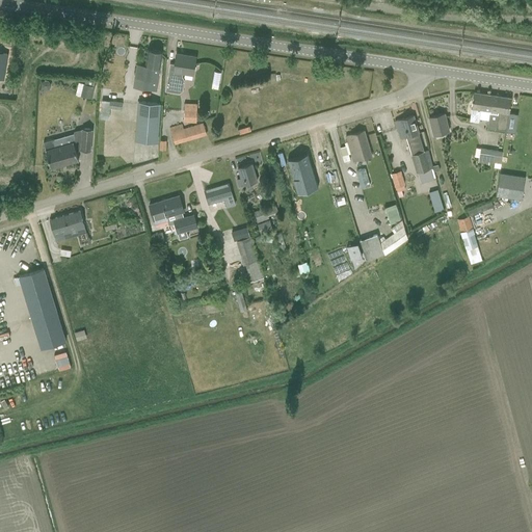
[(148,49),(145,65),(136,64),(134,77),(152,79),(153,67),(159,68),(162,51),(148,49)]
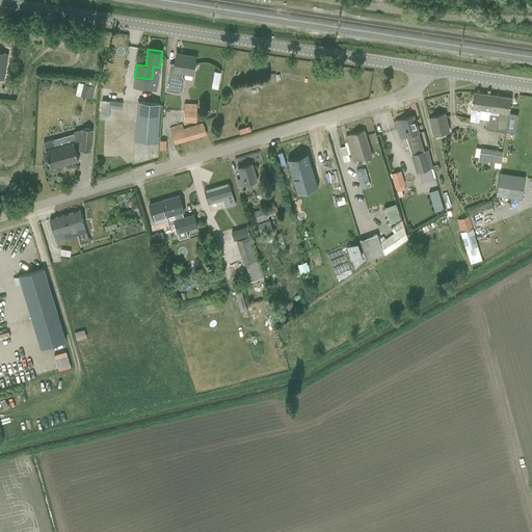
[(193,74),(195,57),(176,54),(174,71),(169,70),(167,79),(183,81),(184,77),(182,77),(183,73),(193,74)]
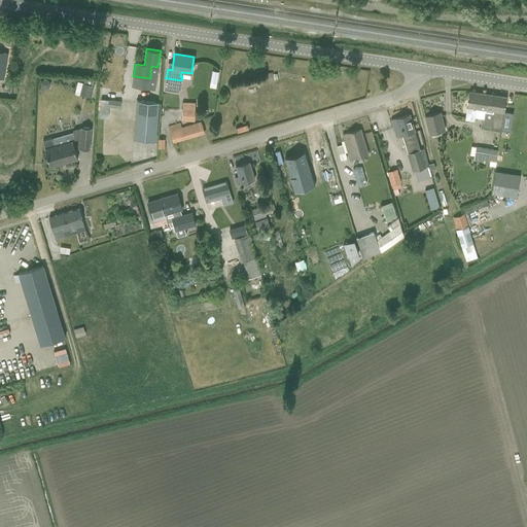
[(48,80),(44,79),(41,81),(40,85),(42,89),(46,90),(49,86),(50,83),(48,80)]
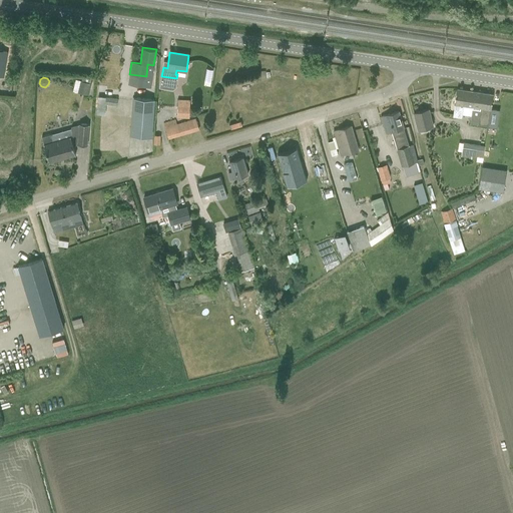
[(80,81),(77,93),(88,95),(91,84),(80,81)]
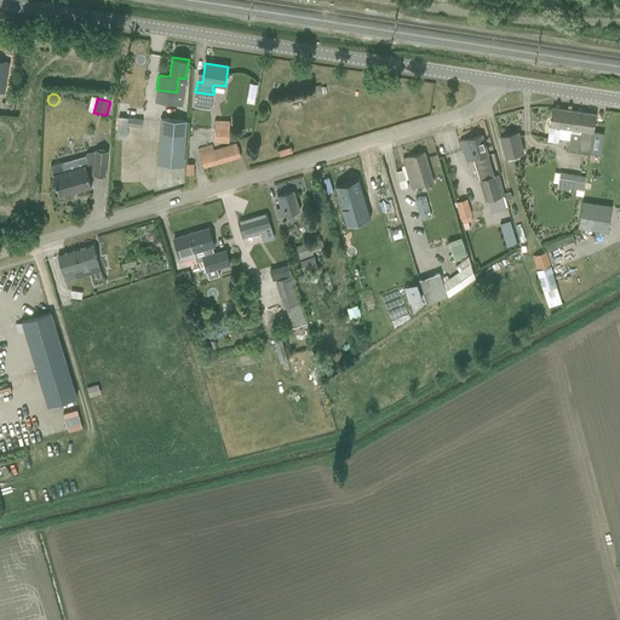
[(570,128),(574,112),(552,108),(547,141),(557,142),(560,127),(570,128)]
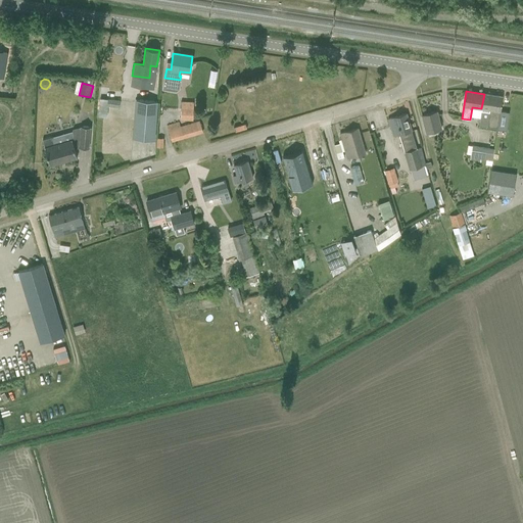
[(497,129),(503,96),(484,94),(481,108),(481,109),(479,126),(487,127),(497,129)]
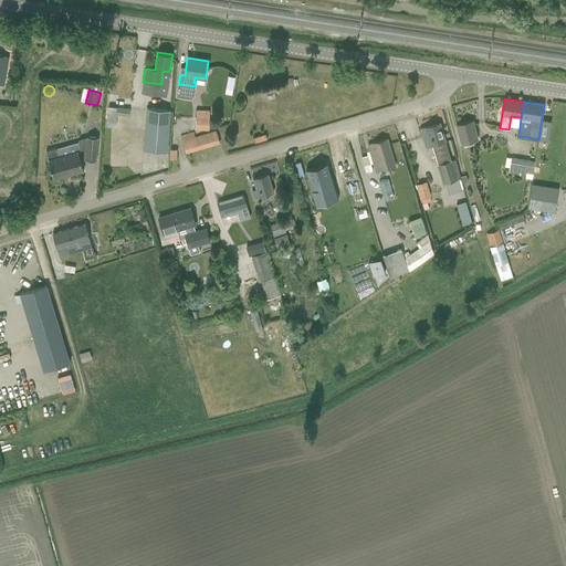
[(116,115),(117,115),(129,116),(129,108),(122,107),(117,107),(116,115)]
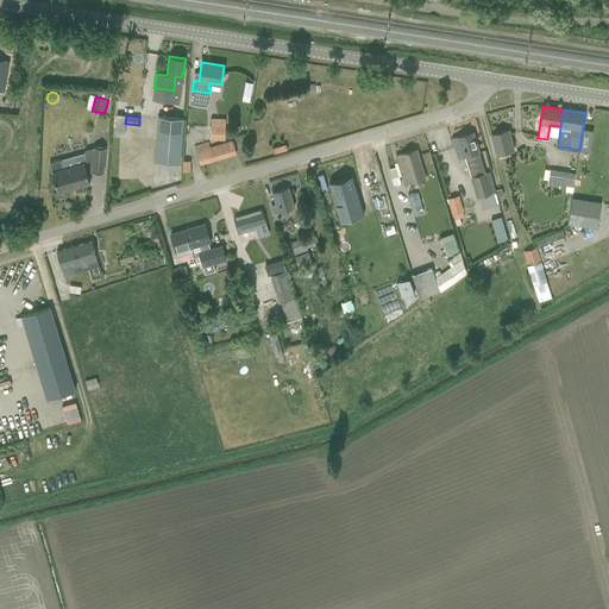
[(180,163),(183,118),(158,115),(155,162),(180,163)]
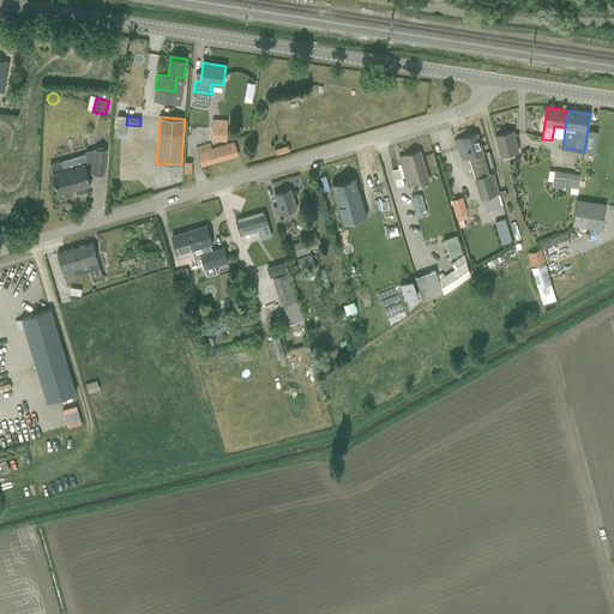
[(212,126),(212,140),(227,140),(228,127),(212,126)]
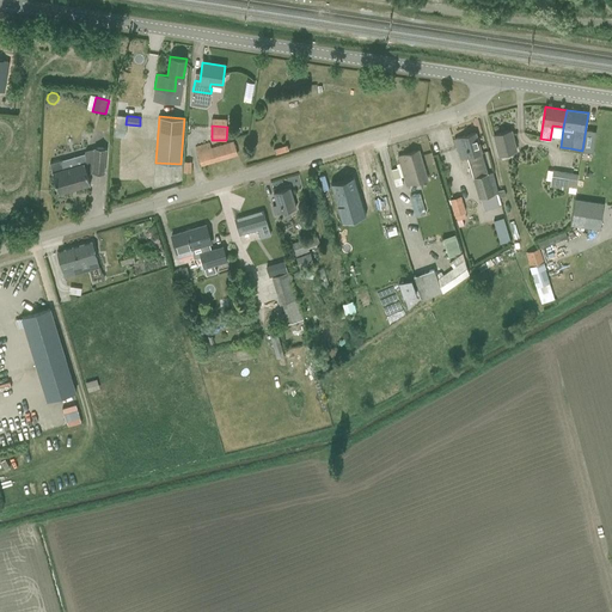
[(513,148),(515,147),(512,130),(493,135),(497,152),(499,152),(500,157),(514,153),(513,148)]
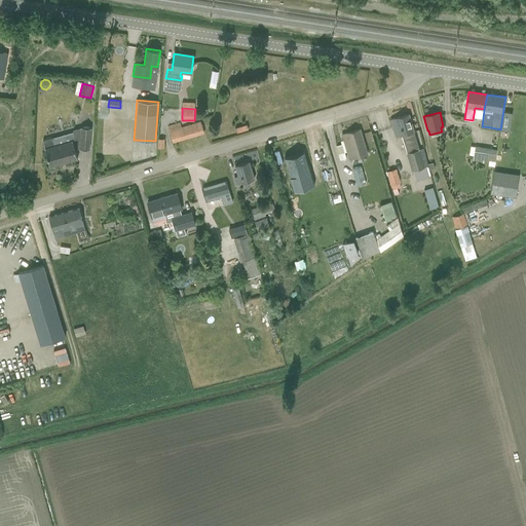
[(427,177),(424,167),(427,166),(423,148),(419,150),(414,132),(409,114),(390,119),(396,137),(402,135),(407,153),(406,153),(412,172),(415,181),(419,180),(424,178),(427,177)]
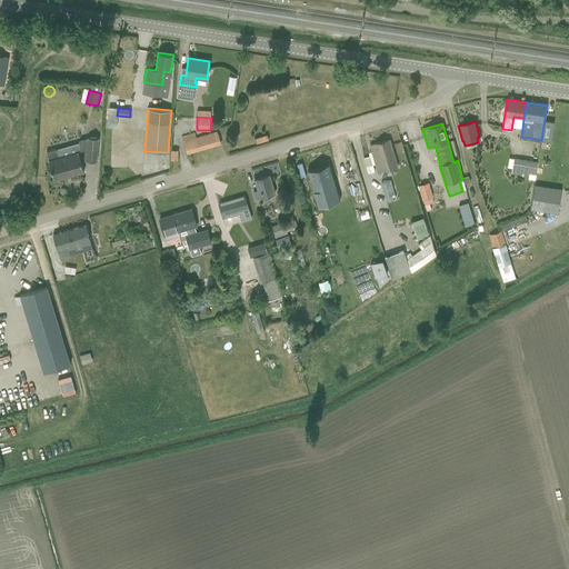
[(195,132),(181,136),(187,153),(221,142),(217,131),(196,137),(195,132)]
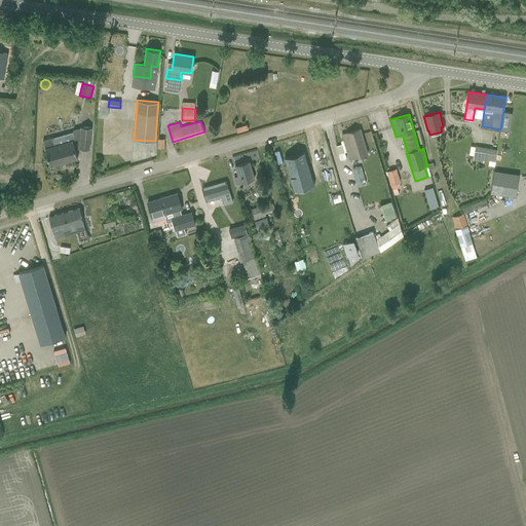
[(247,124),(235,128),(236,133),(249,129),(247,124)]
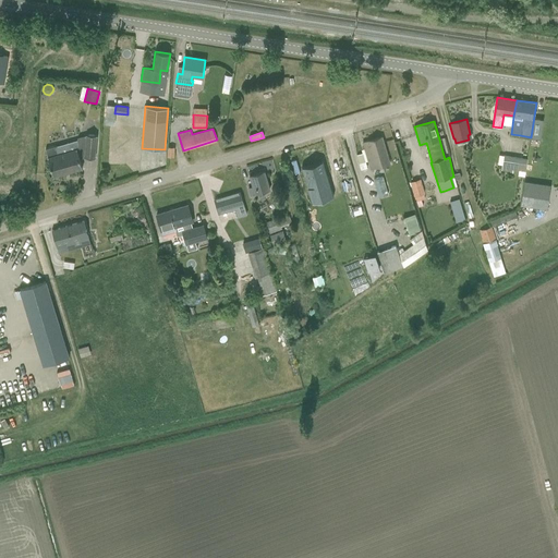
[(86,135),(77,137),(77,141),(77,149),(76,149),(59,155),(57,147),(46,150),(48,158),(53,177),(83,168),(80,158),(85,156),(84,157),(95,158),(97,135),(86,135)]
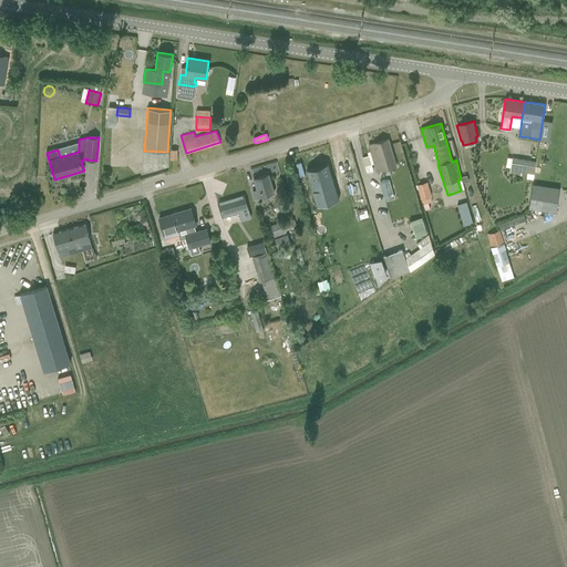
[(397,167),(393,157),(388,138),(369,144),(374,163),(377,173),(397,167)]
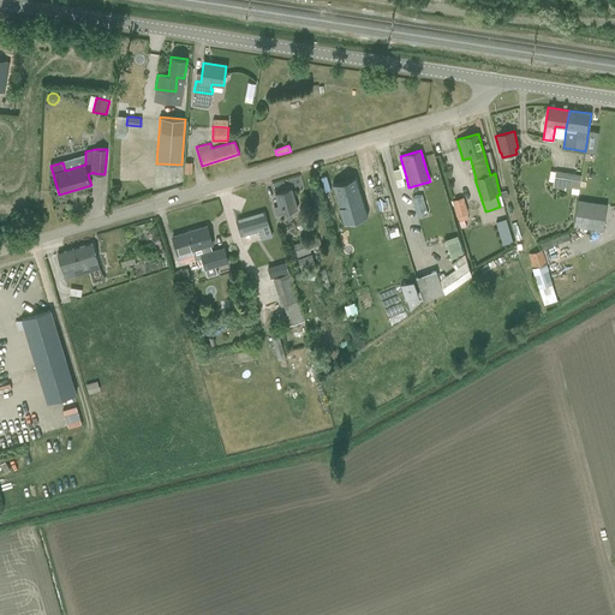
[(578,196),(579,190),(581,175),(556,172),(555,178),(554,178),(553,187),(560,189),(561,186),(574,189),(573,195),(578,196)]
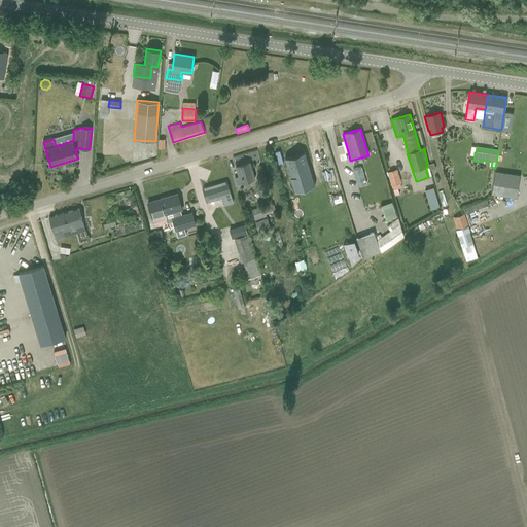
[(304,150),(284,155),(294,189),(295,189),(293,183),(312,178),(313,184),(314,183),(304,150)]
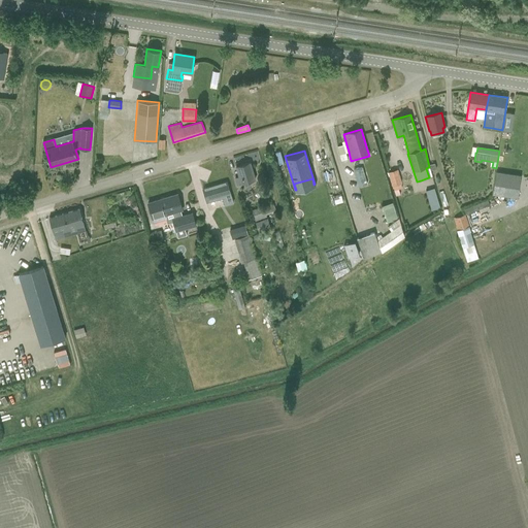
[(256,179),(250,162),(236,166),(239,176),(235,177),(237,185),(256,179)]
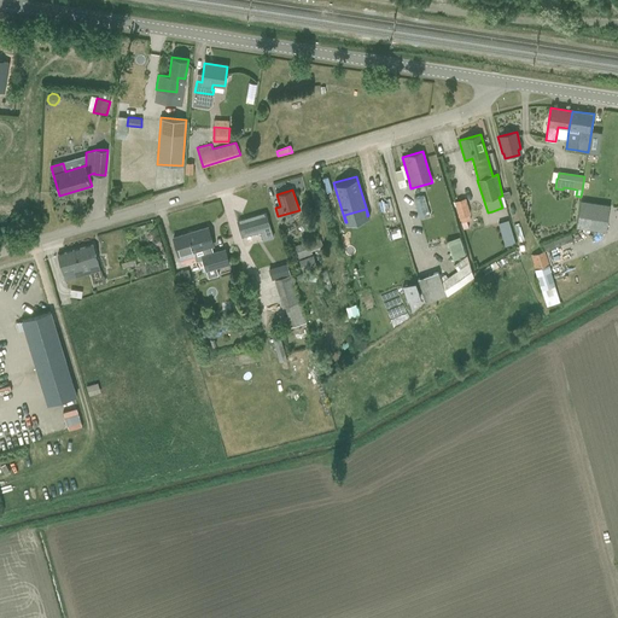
[(413,199),(419,220),(430,216),(424,196),(413,199)]
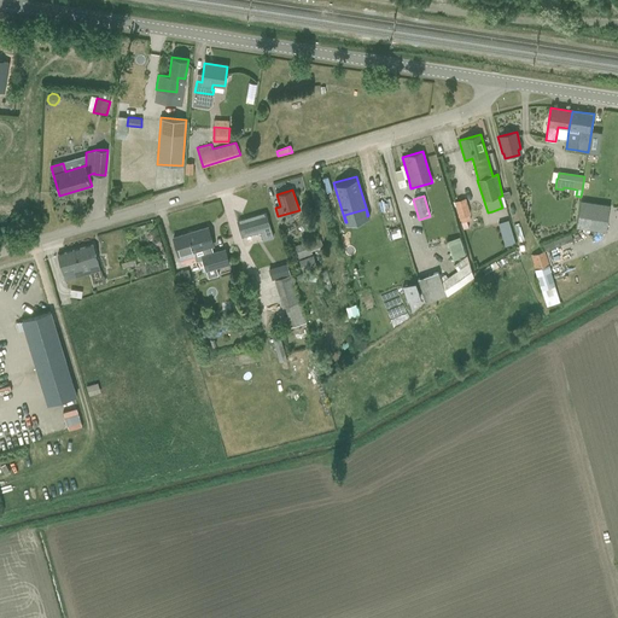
[(454,202),(459,219),(470,215),(466,199),(454,202)]
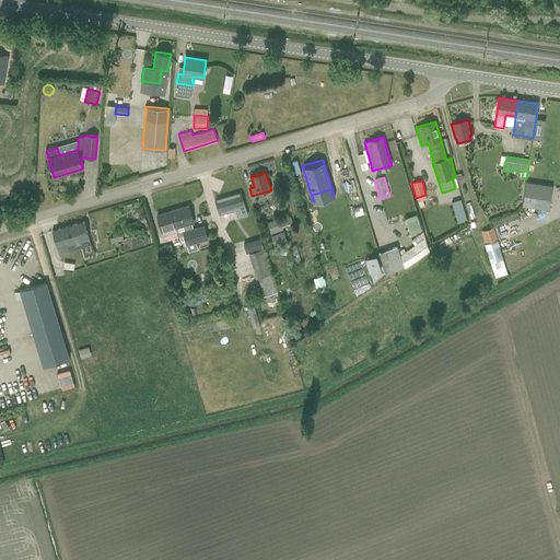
[(552,187),(526,183),(523,206),(549,209),(552,187)]
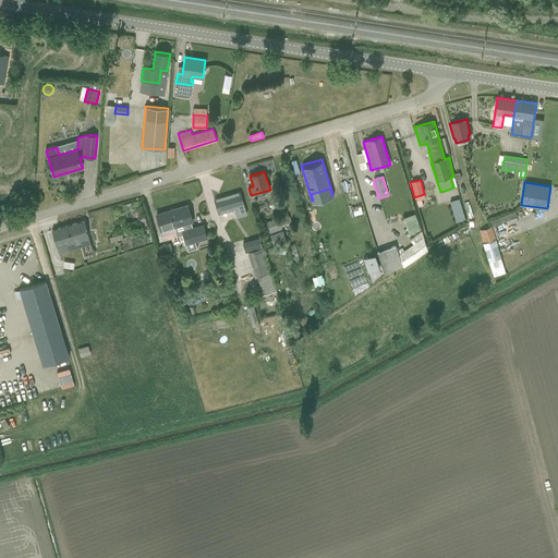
[(239,192),(214,199),(218,214),(234,208),(237,217),(245,214),(239,192)]
